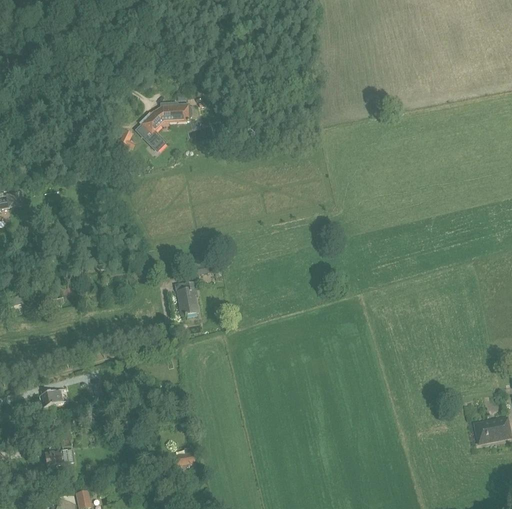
[(141,125),(151,134),(157,127),(161,123),(161,120),(160,119),(163,115),(168,115),(169,121),(189,120),(189,117),(191,115),(191,113),(191,109),(190,107),(188,106),(188,104),(177,104),(177,102),(162,103),(162,109),(159,109),(158,109),(156,110),(155,111),(153,112),(150,115),(148,114),(143,120),(144,121),(141,125)]
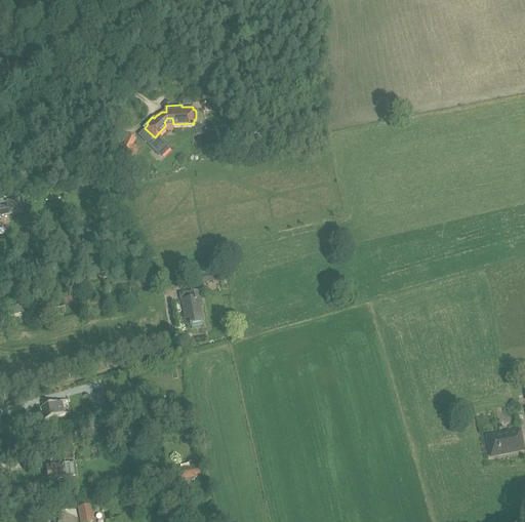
[(122,143),(138,150),(139,146),(133,143),(136,135),(126,131),(122,138),(124,139),(122,143)]
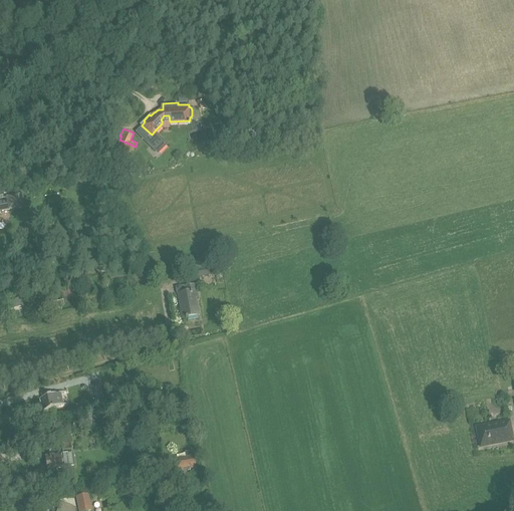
[(0,203),(0,210),(0,209),(0,208),(8,207),(25,204),(23,191),(6,194),(8,202),(0,203)]
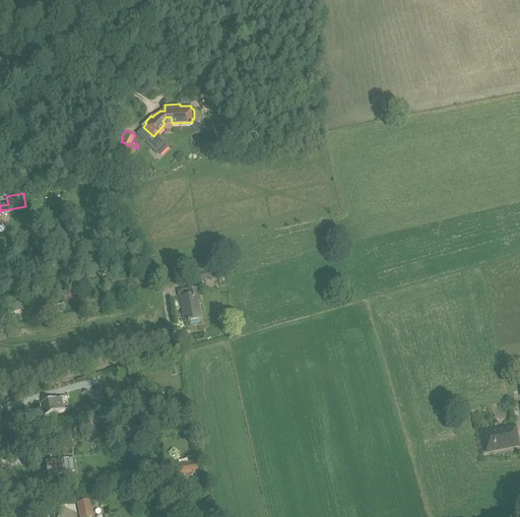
[(134,272),(136,282),(147,280),(145,270),(134,272)]
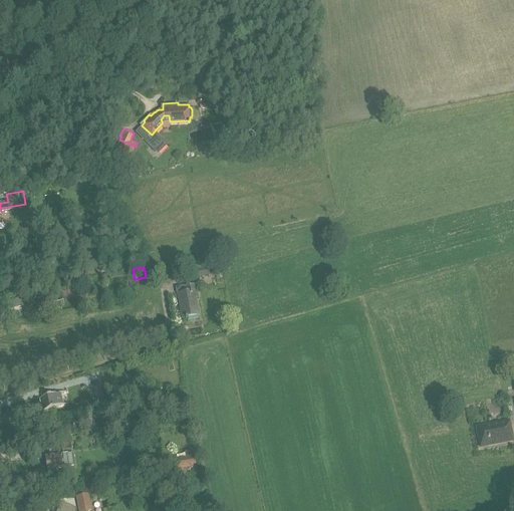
[(179,291),(183,315),(199,312),(196,294),(199,293),(197,282),(185,284),(185,282),(176,284),(177,291),(179,291)]
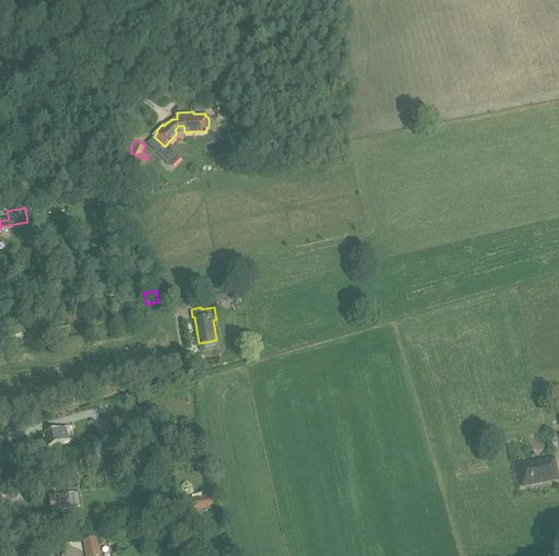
[(11,324),(13,333),(37,328),(36,319),(11,324)]
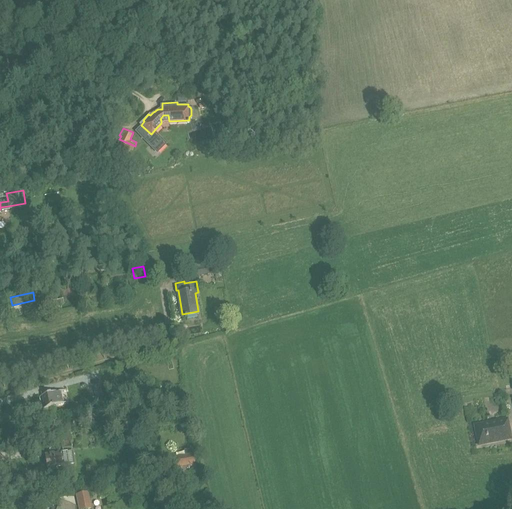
[(49,298),(51,306),(55,305),(54,304),(64,302),(63,296),(53,298),(53,297),(49,298)]
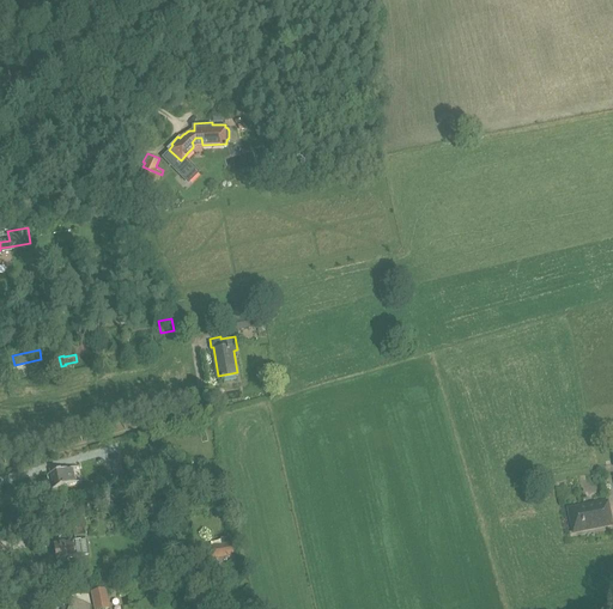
[(47,470),(50,486),(76,480),(72,464),(47,470)]
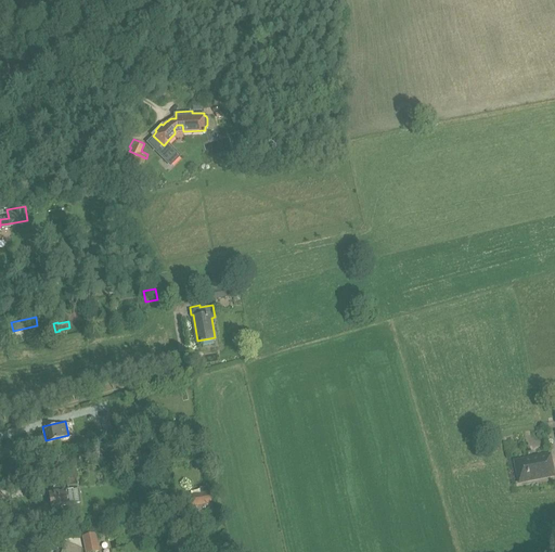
[(515,459),(519,478),(553,473),(549,452),(515,459)]
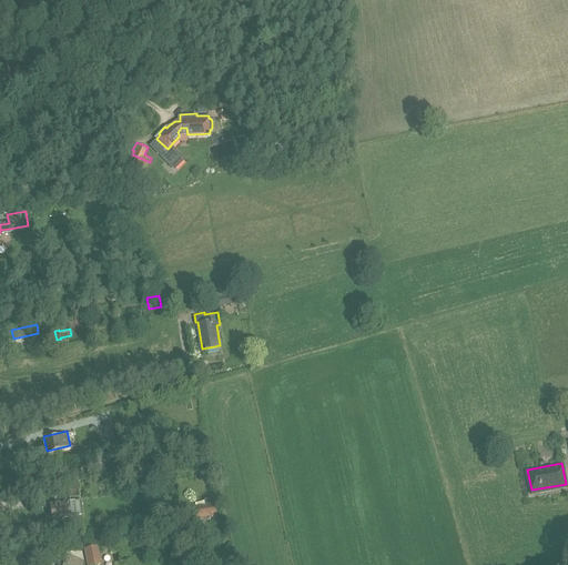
[(68,486),(69,494),(77,493),(80,493),(79,485),(79,477),(67,478),(67,486),(68,486)]
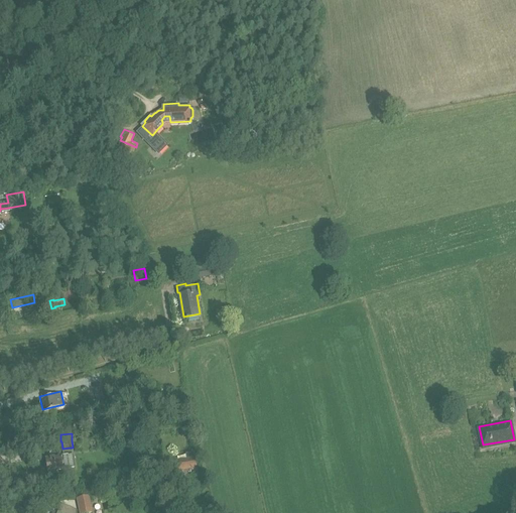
[(180,468),(181,473),(187,472),(186,467),(197,465),(194,452),(186,453),(187,459),(177,461),(178,468),(180,468)]
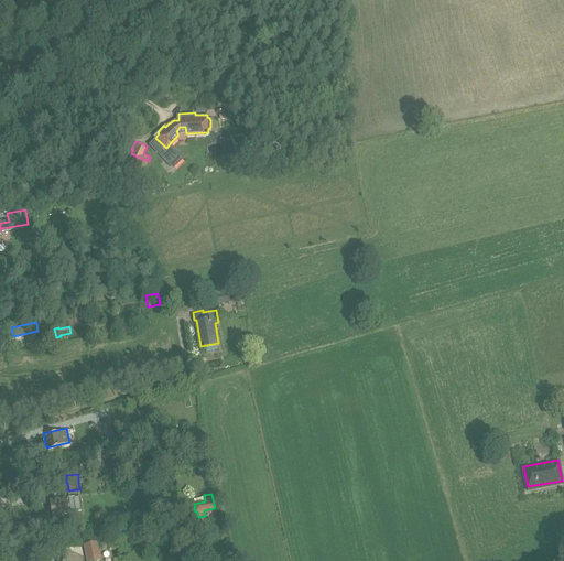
[(51,498),(53,514),(54,513),(54,517),(62,516),(61,511),(76,509),(74,495),(51,498)]
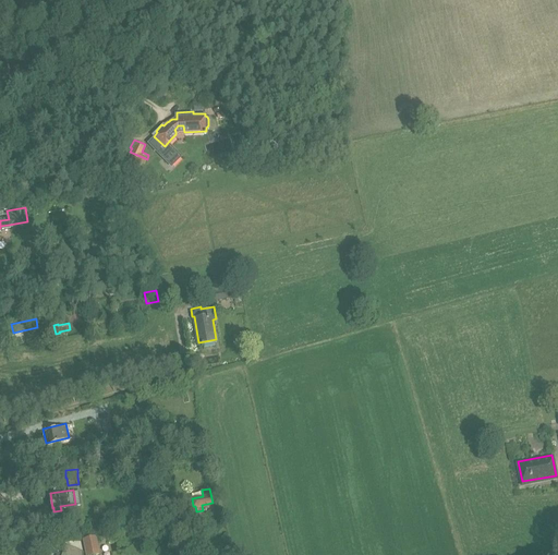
[(82,537),(86,554),(100,552),(96,533),(82,537)]
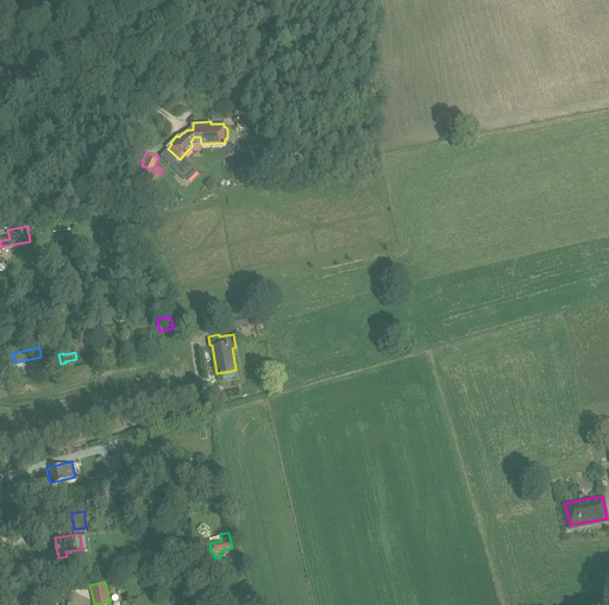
[(88,604),(89,599),(73,593),(69,602),(70,603),(68,604),(88,604)]
